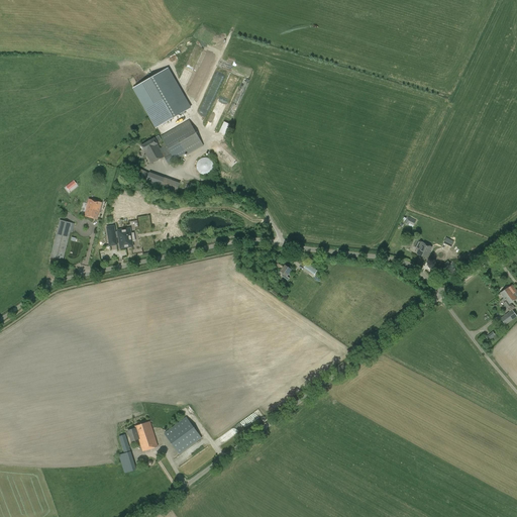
[(168,68),(132,88),(156,128),(191,108),(168,68)]
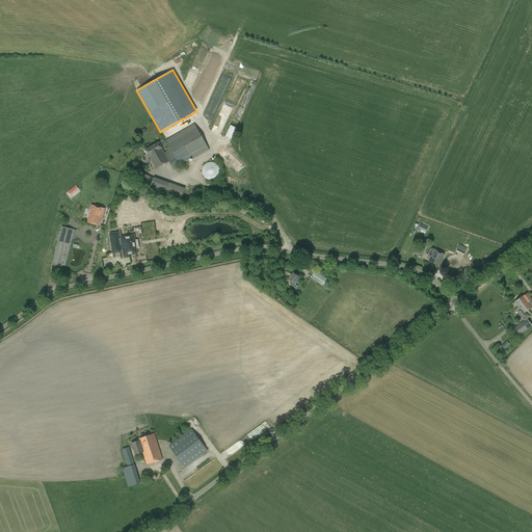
[(194,124),(165,140),(169,147),(166,148),(168,151),(165,153),(162,147),(166,144),(163,139),(145,150),(151,159),(148,160),(149,161),(151,160),(156,168),(168,161),(174,170),(179,167),(178,166),(192,158),(193,160),(209,150),(206,143),(194,124)]
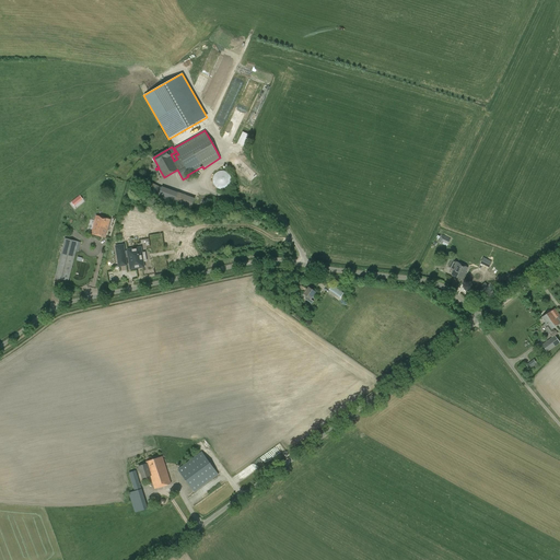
[(244,146),(248,135),(243,131),(237,143),(244,146)]
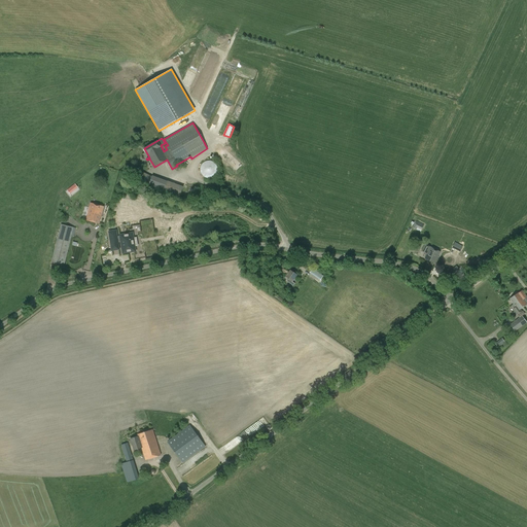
[(201,168),(201,170),(201,173),(202,175),(204,177),(207,178),(209,178),(211,178),(214,176),(216,175),(217,173),(217,170),(217,168),(216,165),(215,163),(213,162),(210,161),(208,161),(205,162),(203,163),(202,165),(201,168)]
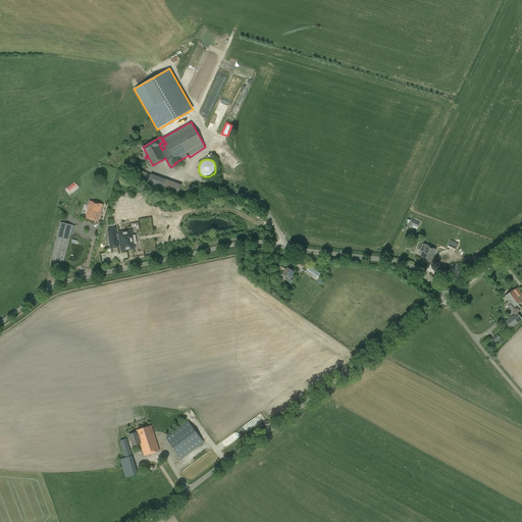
[(177,192),(180,185),(153,174),(150,181),(177,192)]
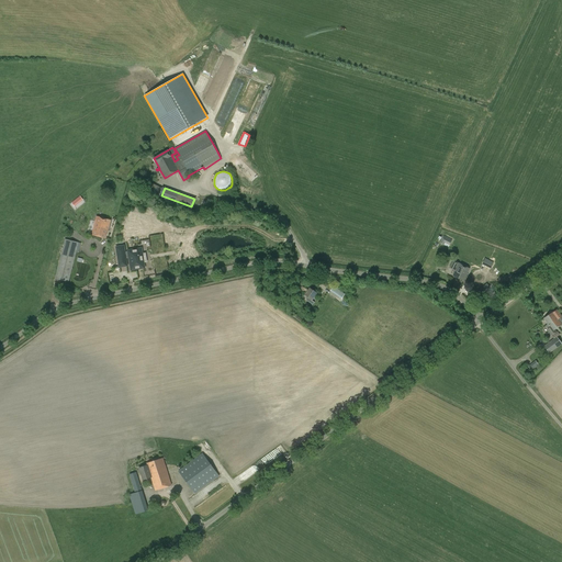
[(80,195),(71,202),(74,205),(83,200),(80,195)]
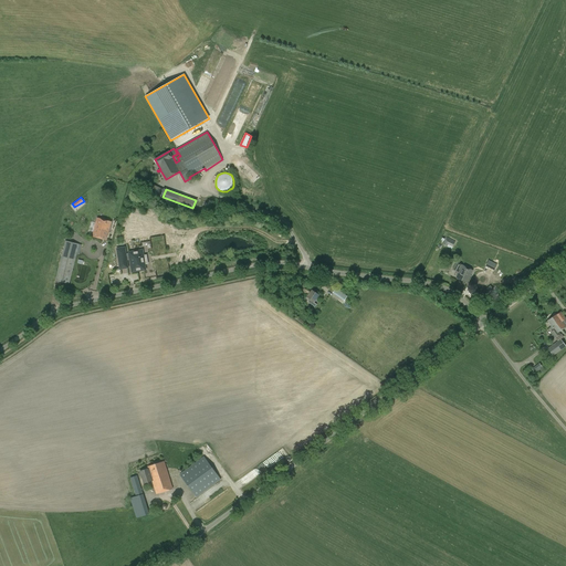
[(107,234),(111,222),(97,218),(93,237),(106,240),(107,234)]
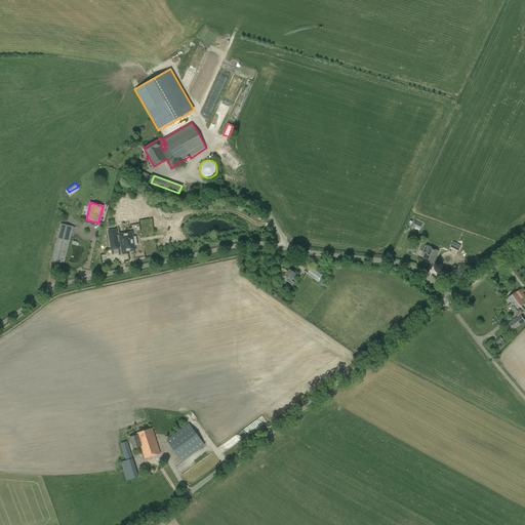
[(64,264),(72,229),(73,227),(61,224),(51,260),(64,264)]
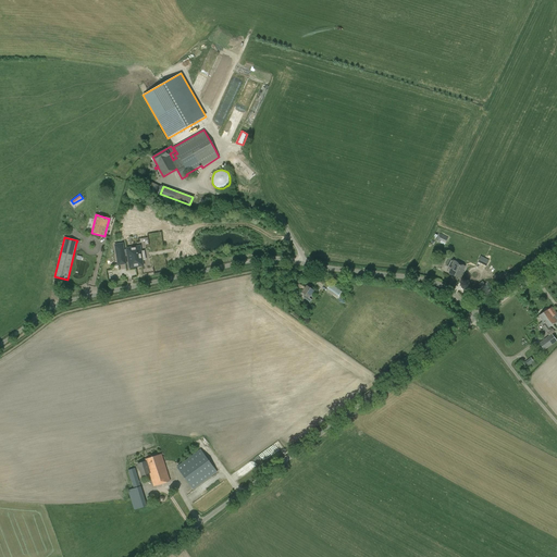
[(123,243),(114,245),(116,259),(125,257),(125,256),(128,256),(131,267),(143,264),(141,260),(145,259),(144,251),(140,252),(139,247),(127,249),(127,250),(124,250),(123,243)]
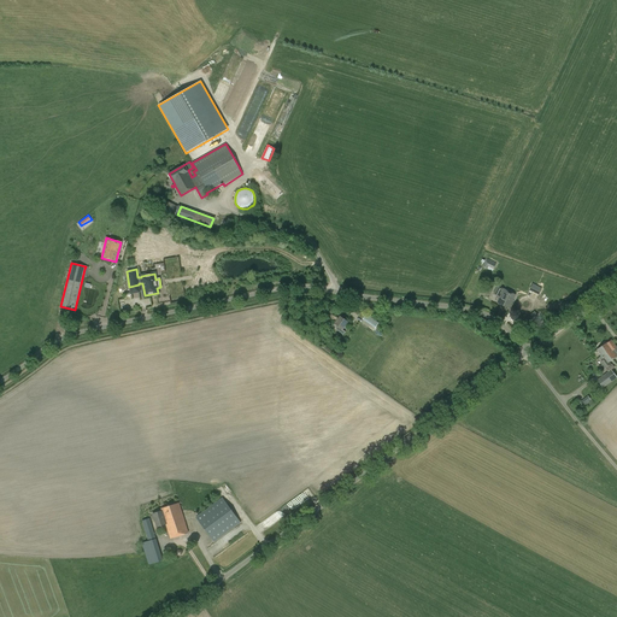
[(493,293),(500,297),(498,303),(509,309),(516,295),(498,286),(493,293)]
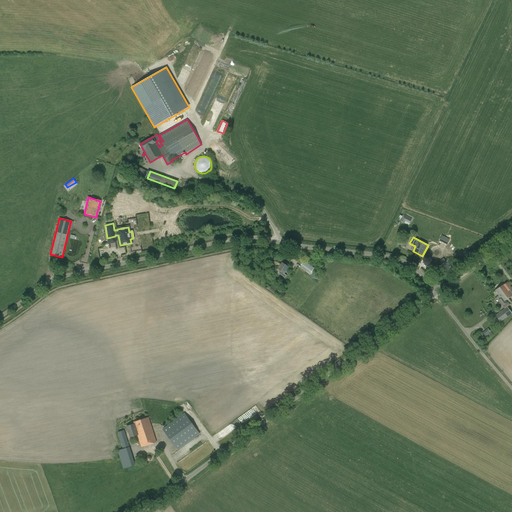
[(282,262),(281,265),(274,260),(272,263),(279,267),(278,269),(280,270),(279,273),(285,278),(287,275),(284,274),(289,267),(282,262)]
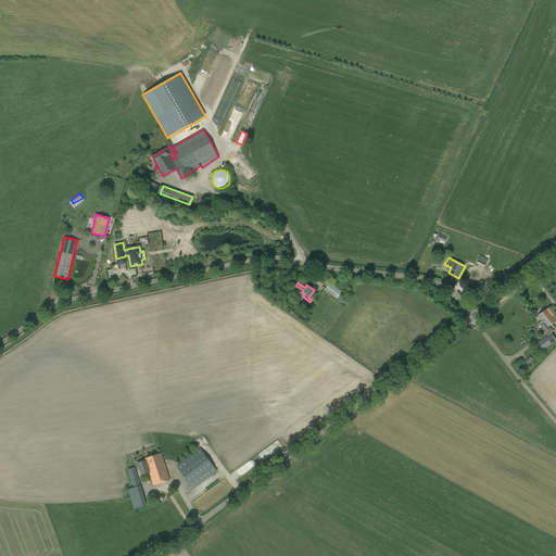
[(341,291),(330,282),(327,288),(338,295),(341,291)]
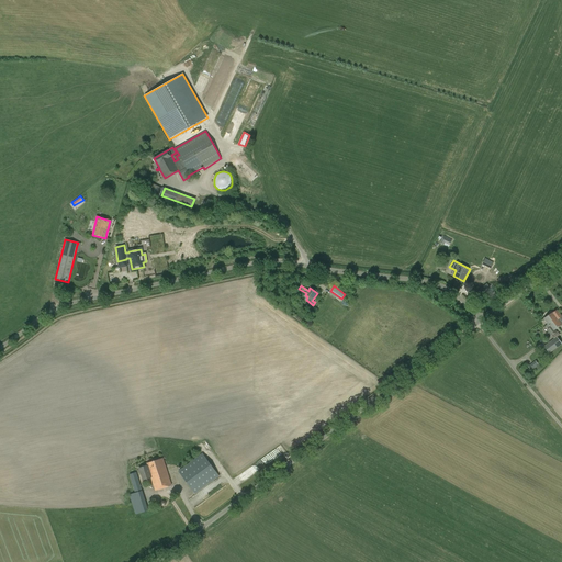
[(481,298),(480,296),(481,295),(472,289),(467,295),(474,302),(476,303),(481,298)]
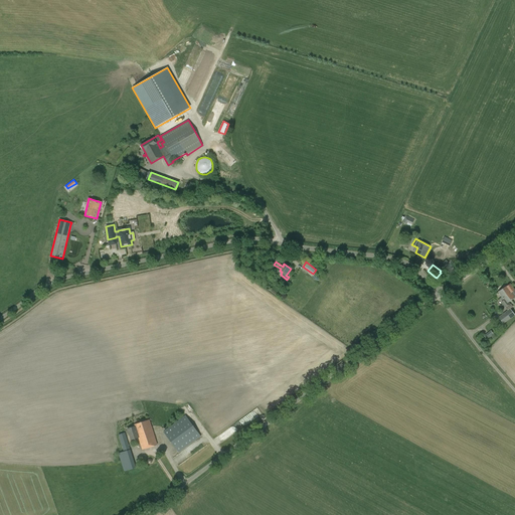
[(501,302),(505,308),(510,304),(508,302),(514,298),(514,297),(511,292),(514,290),(510,284),(506,286),(498,292),(502,297),(501,298),(501,300),(502,302),(501,302)]
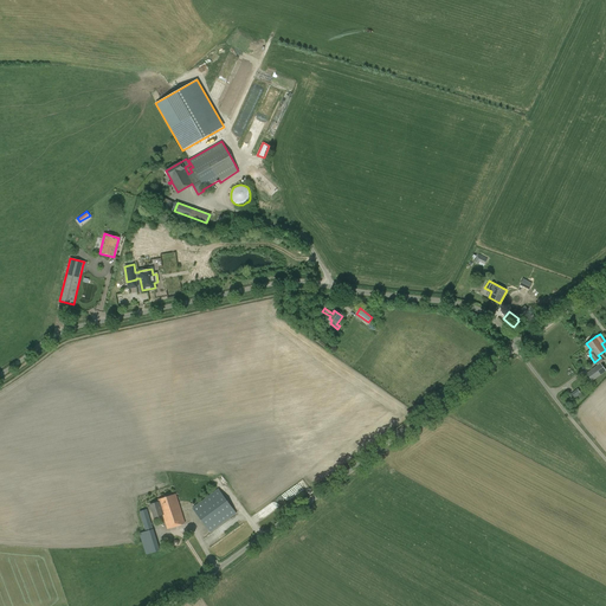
[(592,381),(605,371),(605,368),(600,363),(598,366),(597,365),(586,373),(592,381)]
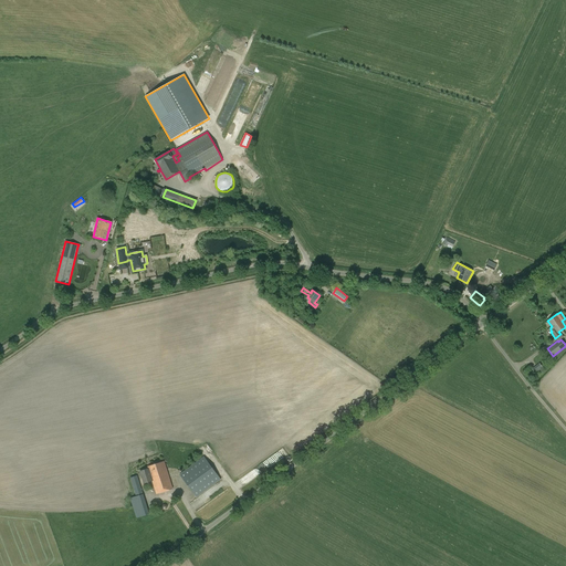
[(533,370),(535,374),(543,368),(540,364),(537,366),(533,370)]
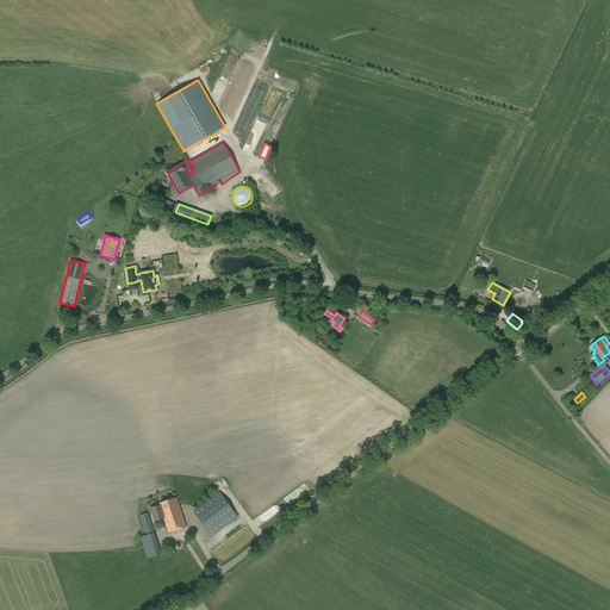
[(285,509),(304,495),(299,487),(279,502),(285,509)]
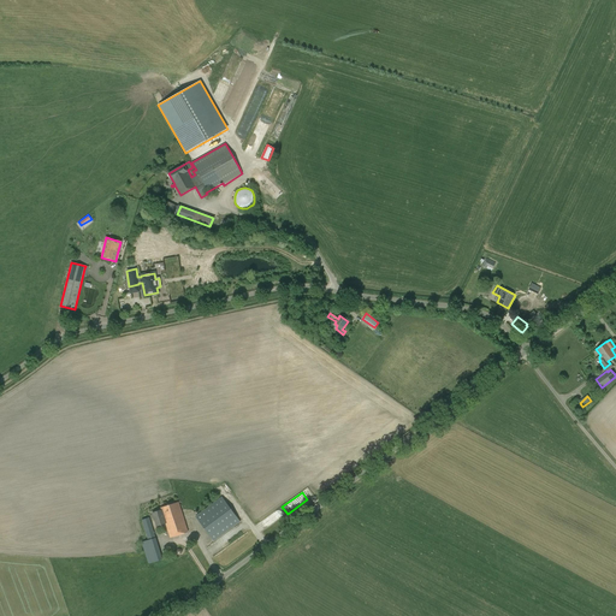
[(214,540),(241,522),(221,497),(196,516),(214,540)]
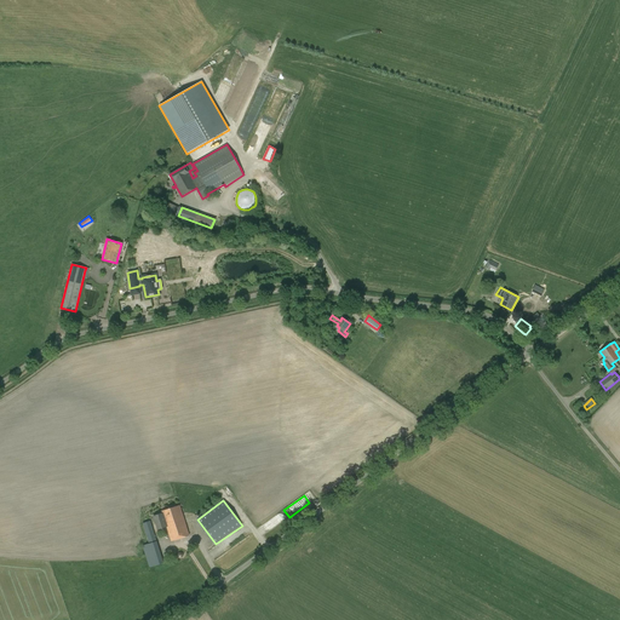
[(161,511),(162,514),(154,516),(155,523),(156,523),(158,529),(166,527),(171,541),(195,534),(189,512),(183,515),(179,505),(161,511)]
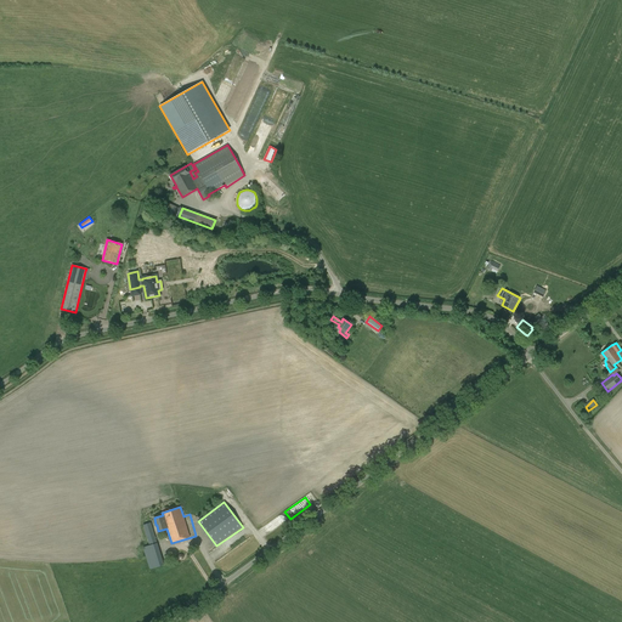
[(164,565),(158,543),(151,522),(143,525),(150,546),(143,547),(150,569),(164,565)]
